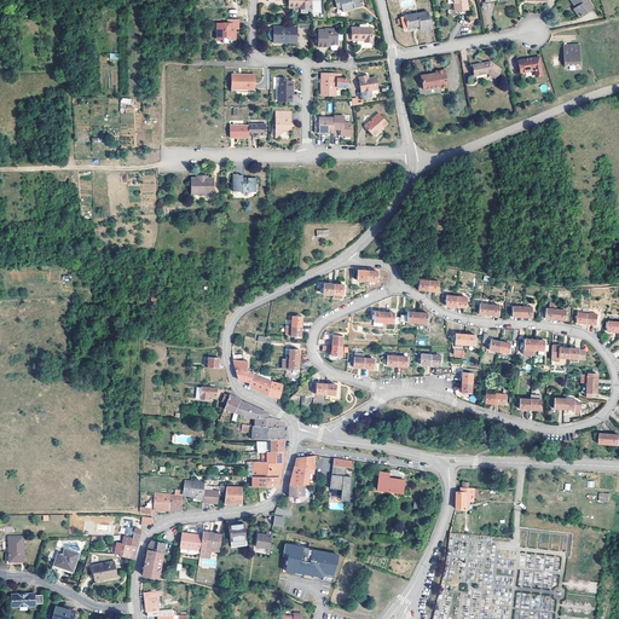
[(343,7),(345,12),(350,10),(350,11),(365,6),(363,0),(336,0),(340,9),(343,7)]
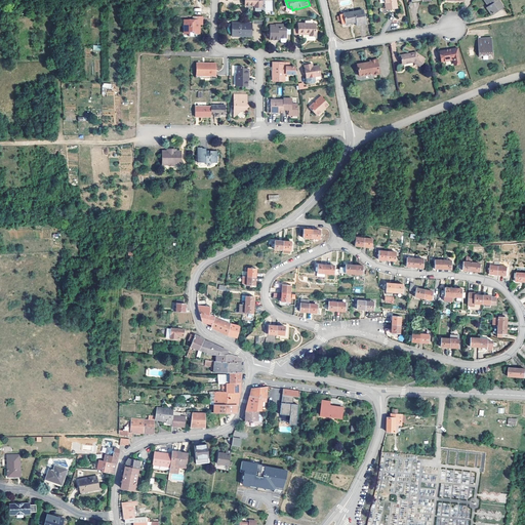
[(484,0),(488,5),(486,6),(490,14),(503,6),(498,0),(484,0)]
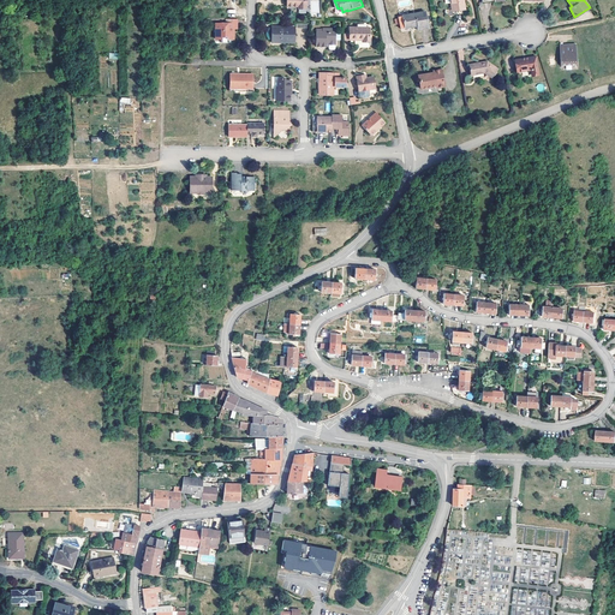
[(425,10),(399,15),(400,27),(417,24),(417,28),(428,27),(425,10)]
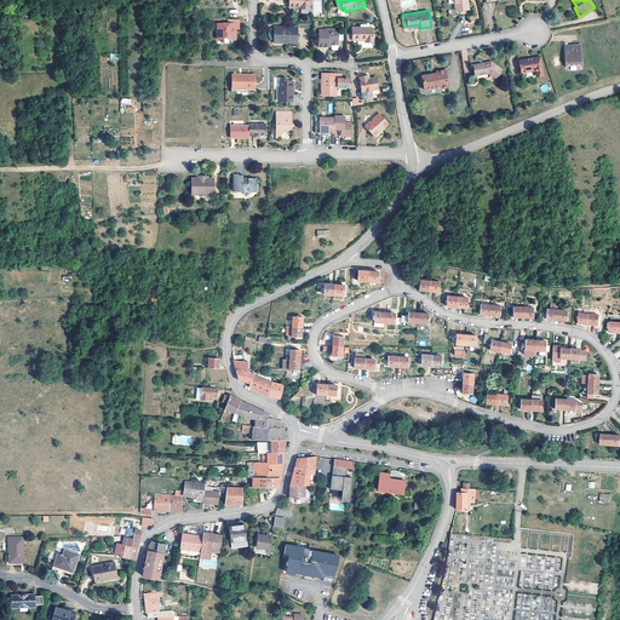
[(240,29),(240,19),(229,19),(229,23),(218,23),(218,40),(223,40),(223,42),(231,42),(231,40),(236,40),(237,29),(240,29)]
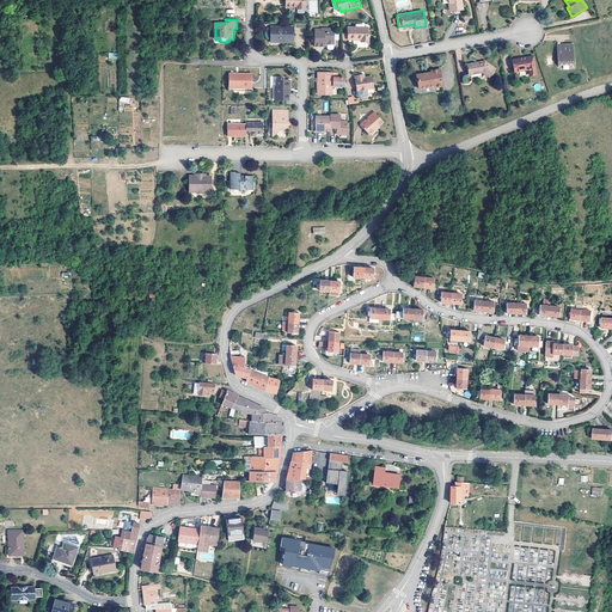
[(295,28),(271,28),(271,29),(269,29),(268,30),(267,31),(267,32),(267,35),(267,37),(268,38),(269,40),(271,40),(271,42),(282,42),(282,41),(285,41),(285,42),(294,43),(295,28)]
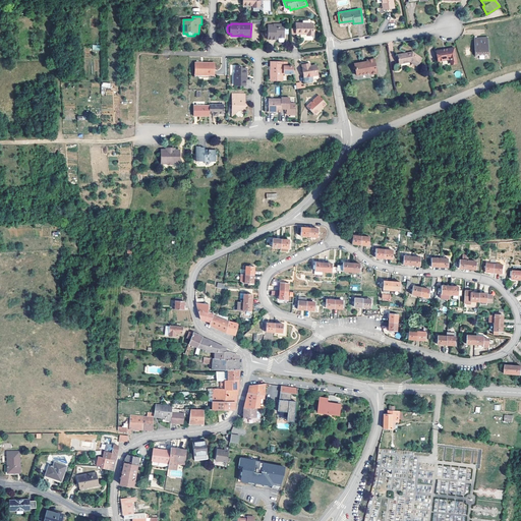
[(315,23),(297,23),(297,34),(308,34),(308,36),(315,36),(315,23)]
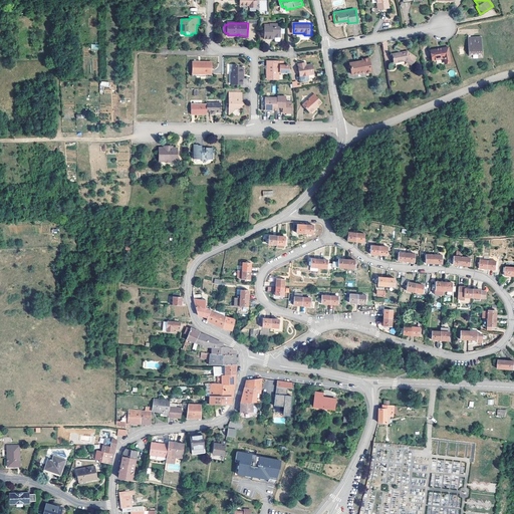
[(265,39),(274,39),(274,37),(276,36),(276,41),(277,42),(280,42),(281,41),(281,37),(282,37),(282,27),(276,27),(276,24),(265,24),(265,39)]
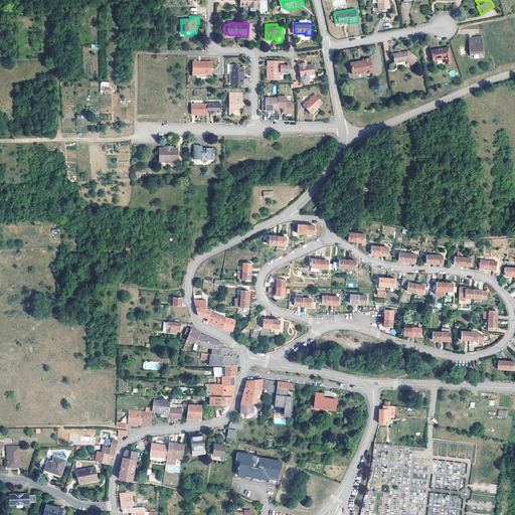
[(481,52),(481,35),(472,36),(472,38),(467,38),(468,52),(481,52)]
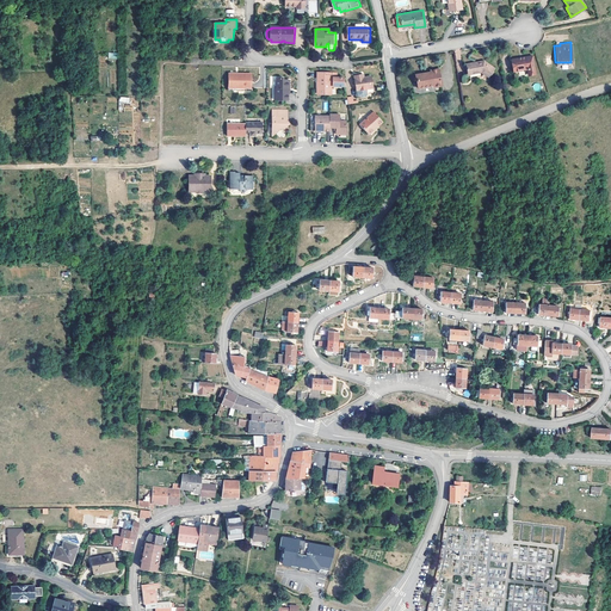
[(534,72),(531,55),(511,59),(512,71),(525,68),(526,73),(534,72)]
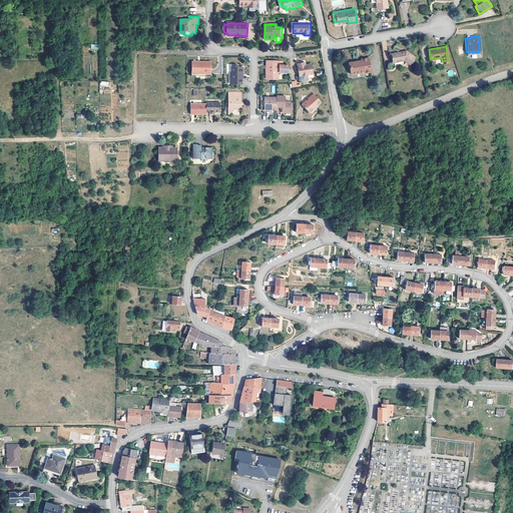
[(414,56),(405,50),(390,52),(392,61),(403,59),(409,63),(414,56)]
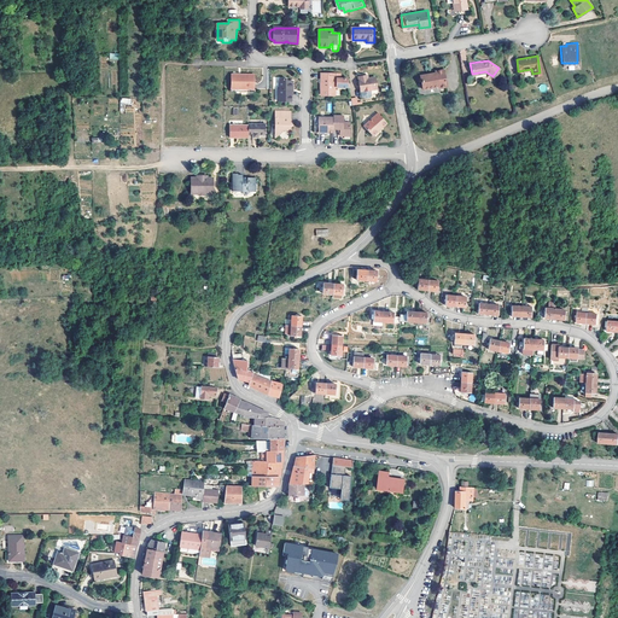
[(435,70),(435,71),(420,74),(421,87),(437,85),(437,87),(445,86),(443,69),(435,70)]
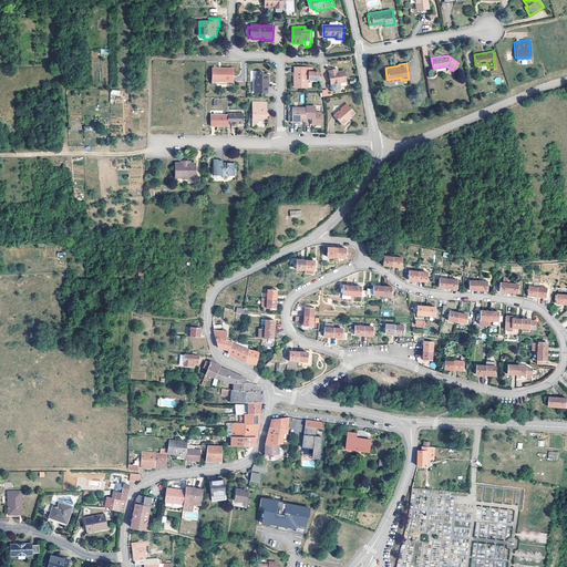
[(309,68),(296,68),(296,72),(297,72),(297,88),(309,89),(309,80),(321,80),(320,72),(313,72),(309,72),(309,68)]
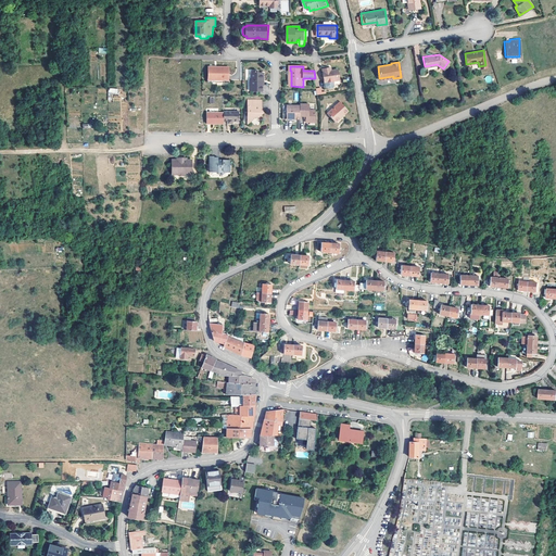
[(229,67),(218,67),(218,68),(210,68),(210,79),(224,80),(229,80),(229,67)]
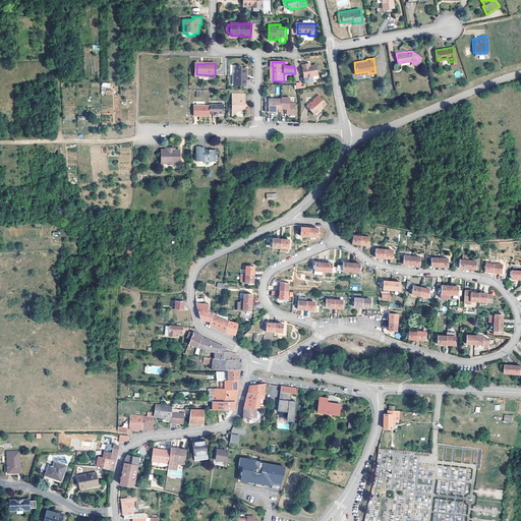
[(316,65),(311,66),(309,66),(308,64),(303,65),(305,77),(305,81),(311,82),(313,82),(314,80),(314,76),(319,75),(316,65)]
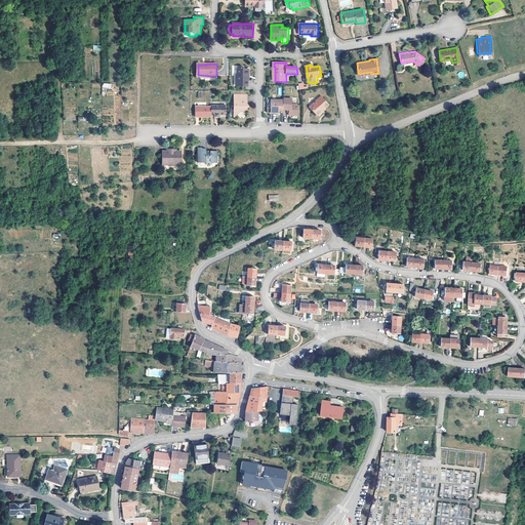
[(245,67),(239,67),(239,76),(237,76),(237,81),(235,81),(235,86),(248,86),(248,81),(247,81),(247,76),(250,76),(250,69),(245,69),(245,67)]
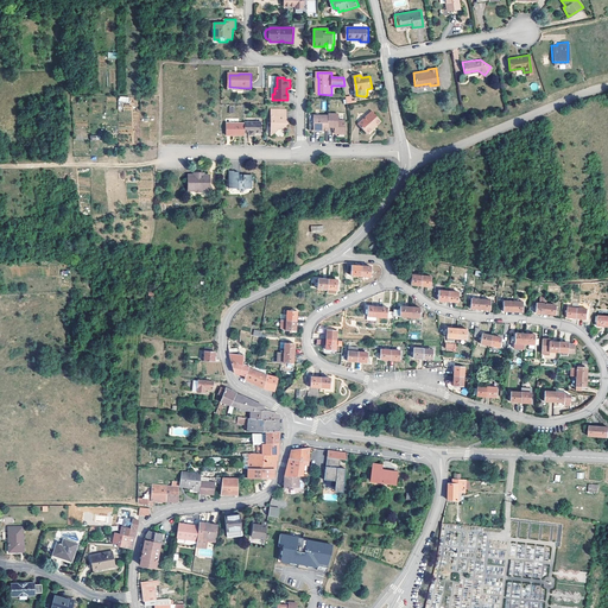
[(272,133),(276,133),(280,128),(284,128),(290,124),(286,120),(286,118),(287,118),(287,111),(272,111),(272,133)]
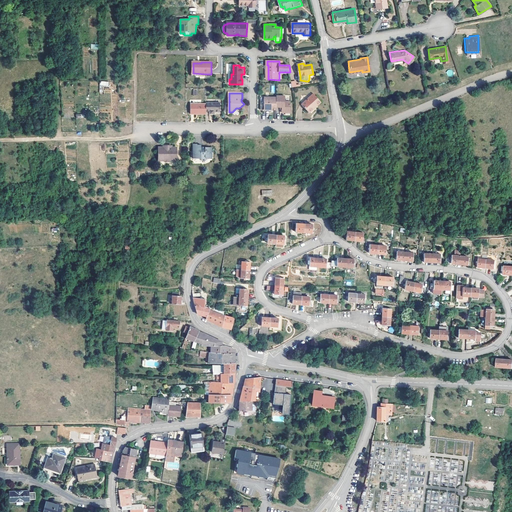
[(315,93),(302,104),(310,113),(316,108),(315,107),(318,104),(319,105),(322,102),(315,93)]
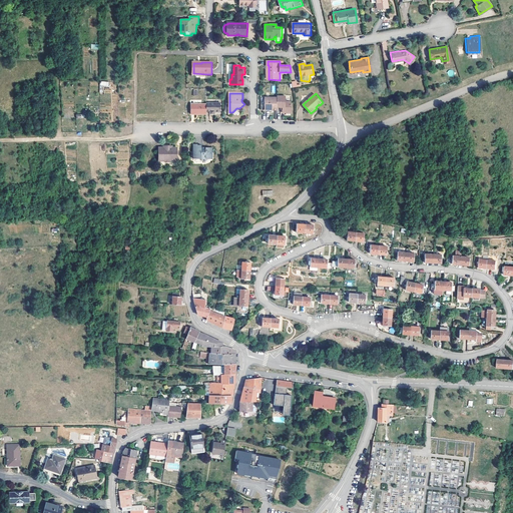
[(278,97),(278,107),(284,107),(284,113),(292,113),(293,102),(287,102),(287,96),(278,96),(278,97)]
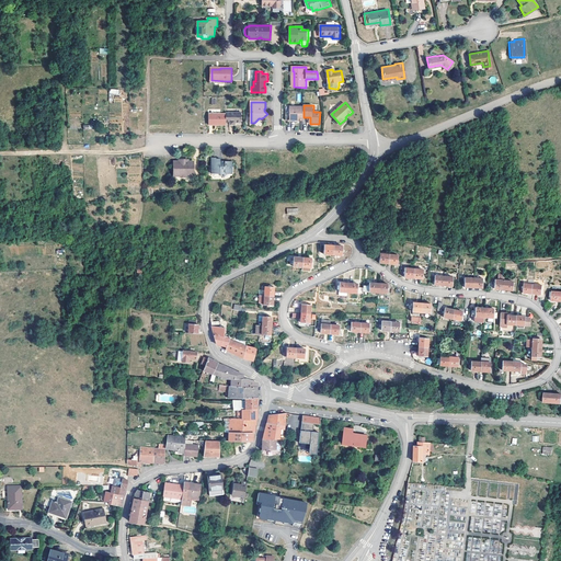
[(304,121),(304,117),(304,106),(287,106),(287,121),(304,121)]
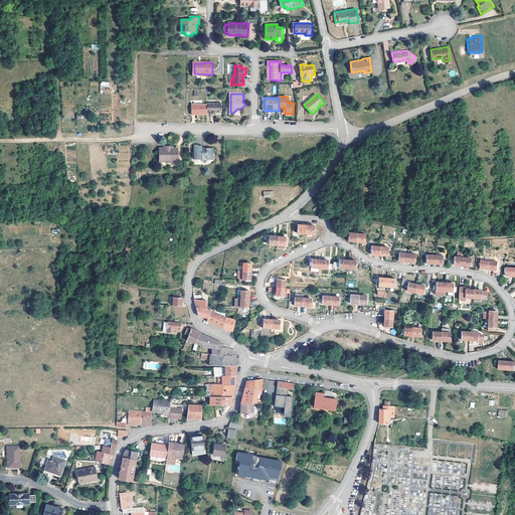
[(211,114),(216,115),(216,114),(222,114),(222,104),(208,104),(208,105),(208,113),(211,113),(211,114)]
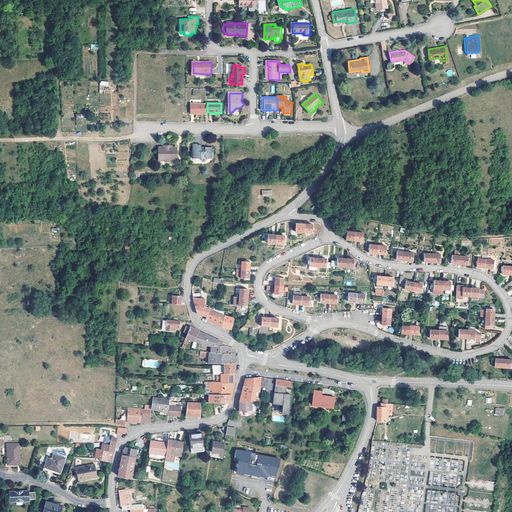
[(196,114),(207,114),(207,112),(207,104),(191,104),(191,113),(196,113),(196,114)]
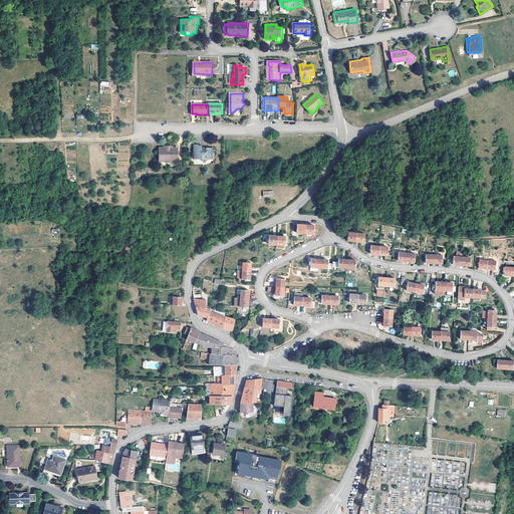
[(214,161),(214,155),(212,154),(214,152),(214,149),(207,149),(207,150),(203,150),(203,149),(203,146),(199,146),(199,145),(195,145),(195,160),(203,160),(206,164),(209,161),(214,161)]
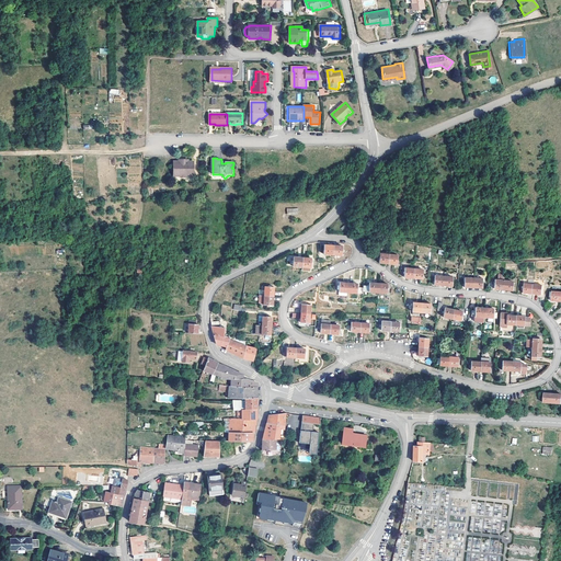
[(190,161),(183,161),(183,162),(180,162),(174,162),(174,178),(195,178),(195,162),(190,162),(190,161)]
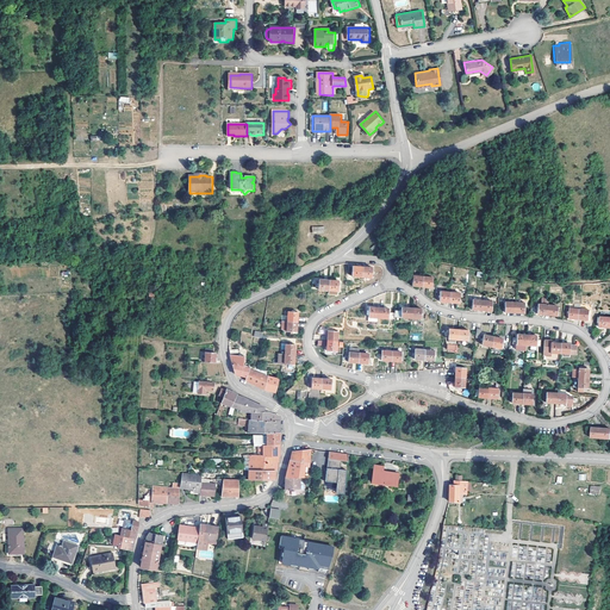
[(353,277),(362,277),(363,267),(354,267),(353,277)]
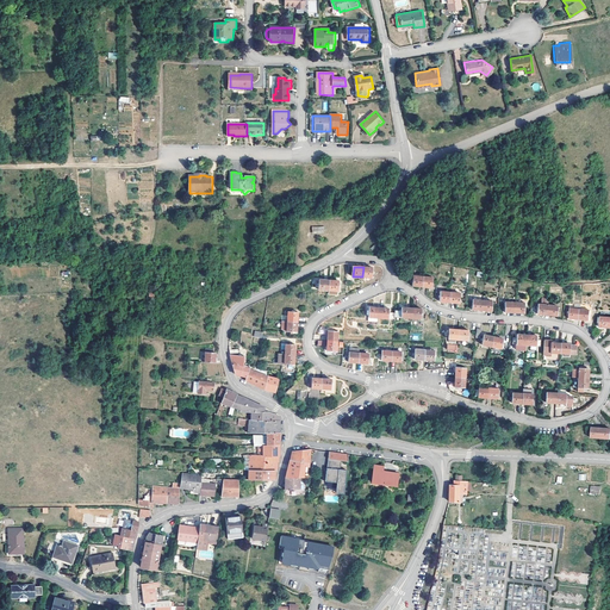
[(363,267),(362,277),(373,278),(373,268),(363,267)]
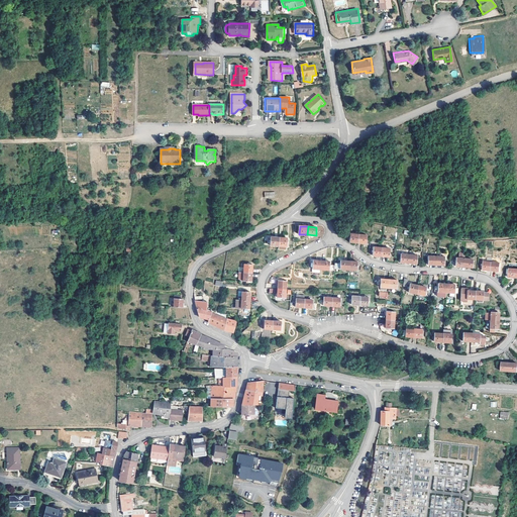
[(350,239),(350,242),(358,243),(359,235),(350,234),(350,238),(349,237),(348,239),(350,239)]
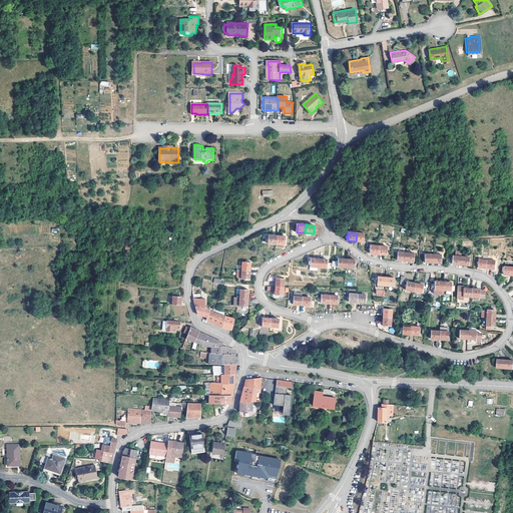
[(357,233),(356,241),(364,242),(365,234),(357,233)]
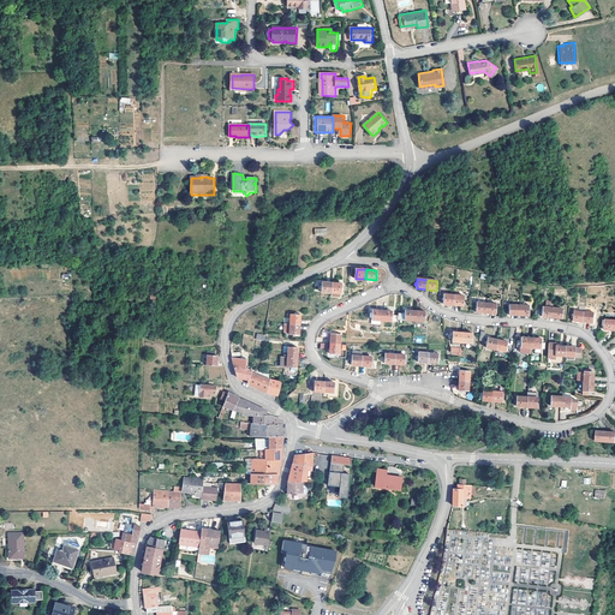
[(321,291),(330,292),(332,282),(322,281),(321,291)]
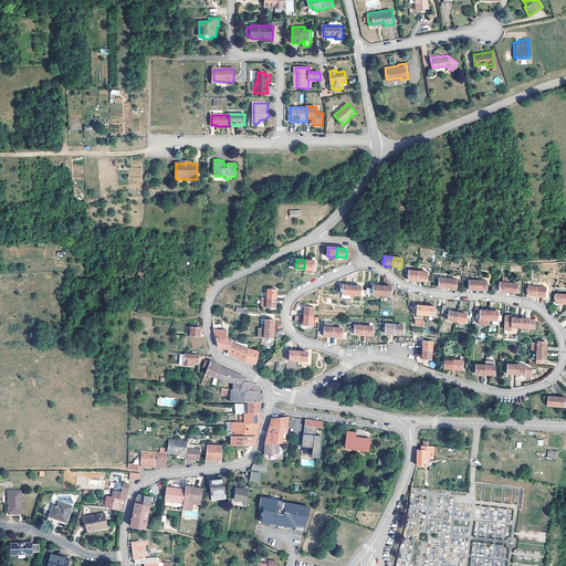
[(314,261),(305,260),(304,269),(304,273),(313,273),(314,261)]
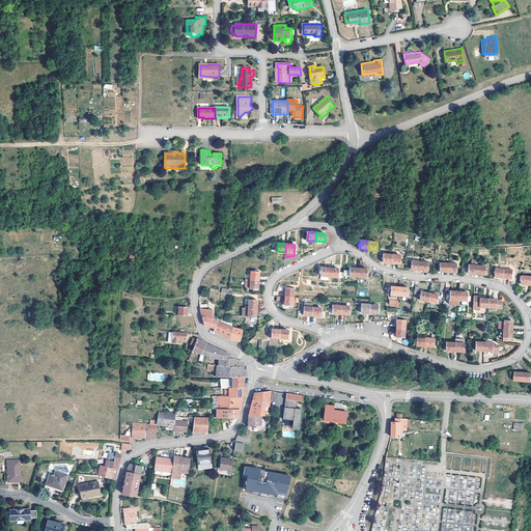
[(392,264),(393,256),(385,255),(384,263),(392,264)]
